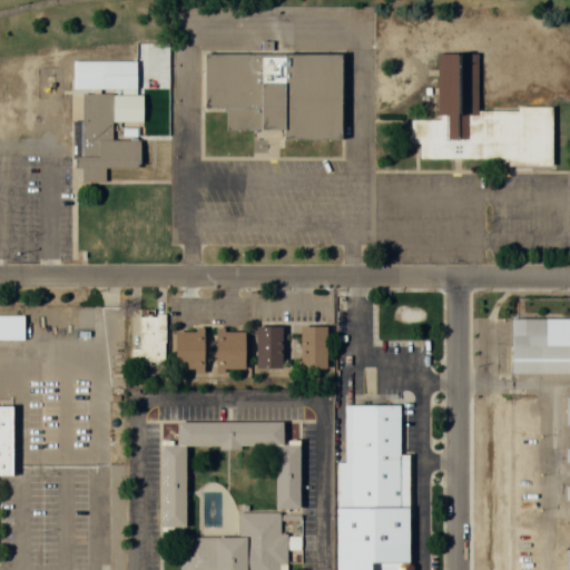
[(261,38),(261,49),(273,49),(273,38),(261,38)]
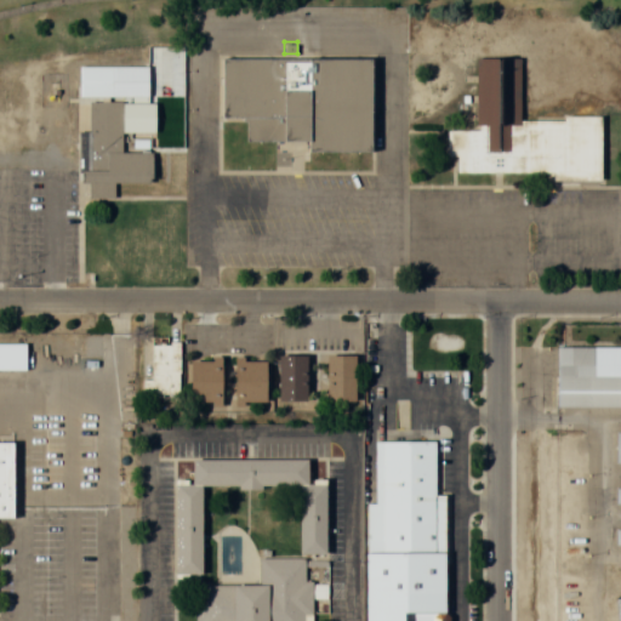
[(476,55),(474,123),(483,123),(483,129),(448,129),(448,154),(457,154),(457,170),(548,171),(548,180),(602,180),(602,112),(563,112),(563,118),(522,118),(522,56),(476,55)]
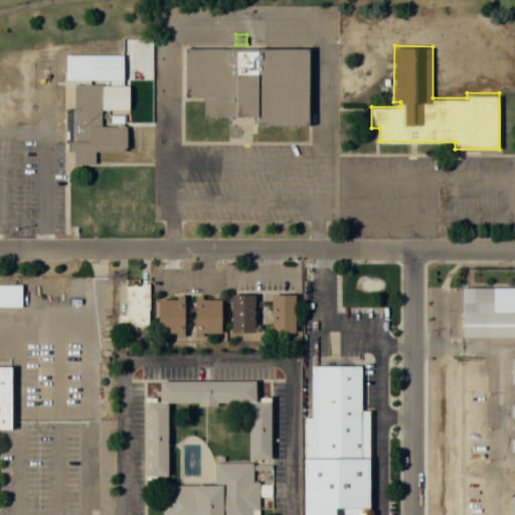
[(185,46),(185,96),(206,95),(206,116),(255,116),(255,127),(310,127),(310,46),(185,46)]
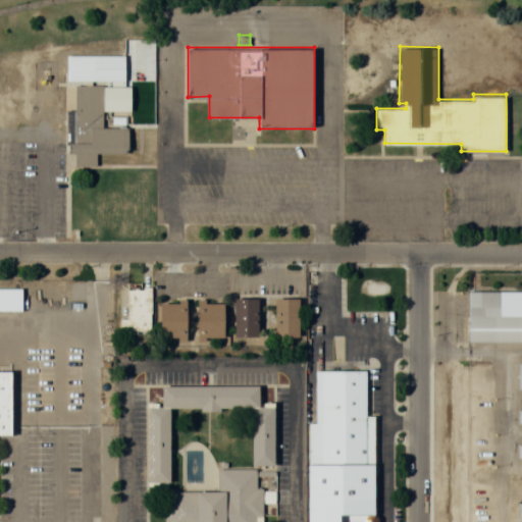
[(73,84),(73,106),(63,106),(63,143),(69,143),(69,152),(75,152),(75,164),(94,164),(94,150),(127,150),(127,127),(102,127),(103,85),(73,84)]
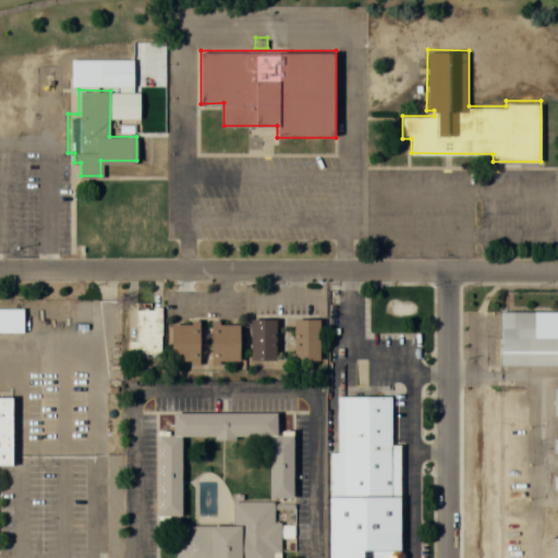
[(120,114),(120,130),(130,130),(130,114),(120,114)]
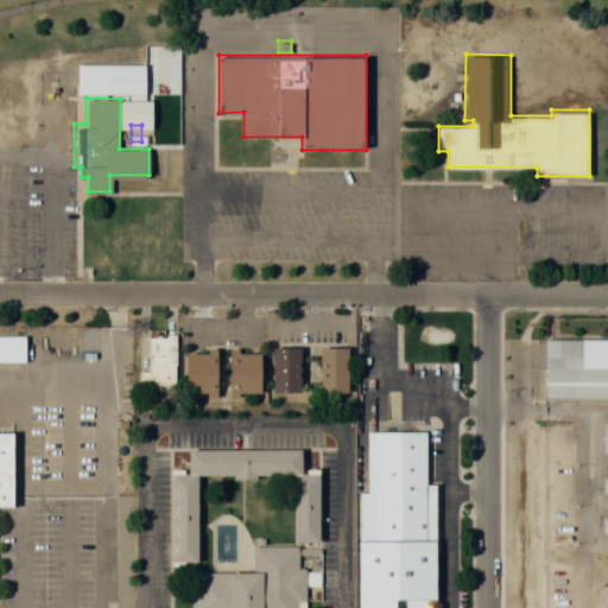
[(140,371),(140,386),(175,386),(176,334),(150,334),(150,371),(140,371)]
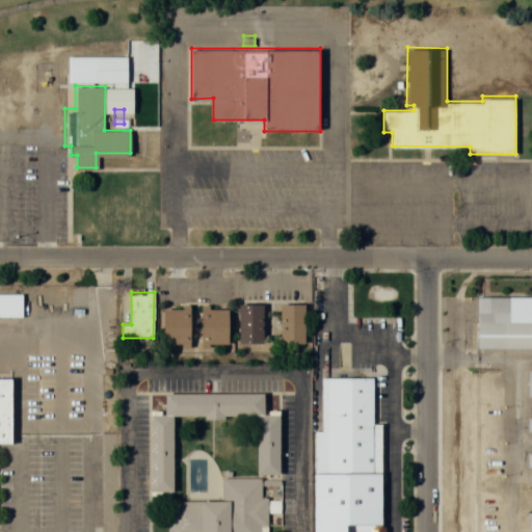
[(0,293),(0,316),(22,316),(22,293),(0,293)]
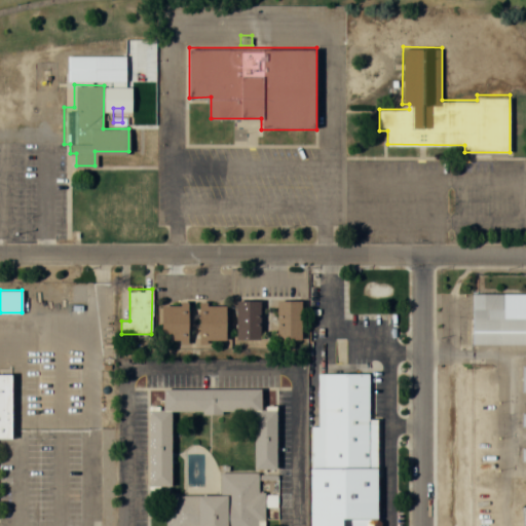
[(472,292),(472,345),(525,344),(525,317),(504,318),(504,292),(472,292)]
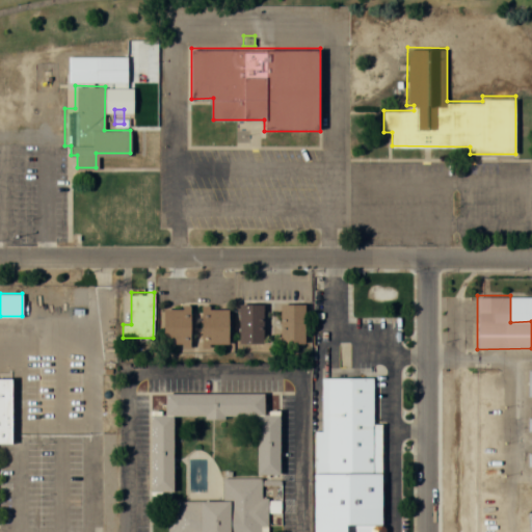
[(240,342),(264,342),(264,302),(240,302),(240,342)]
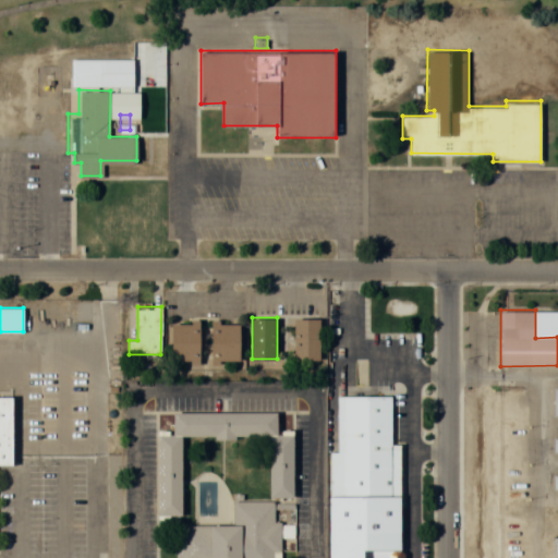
[(295,317),(295,359),(320,359),(320,317),(295,317)]
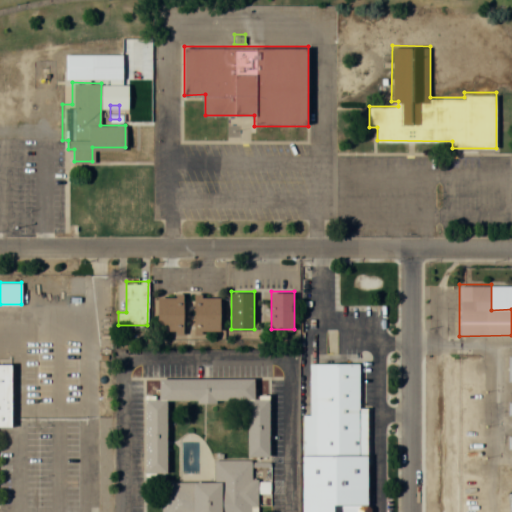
[(184,337),(184,295),(157,295),(157,337),(184,337)]
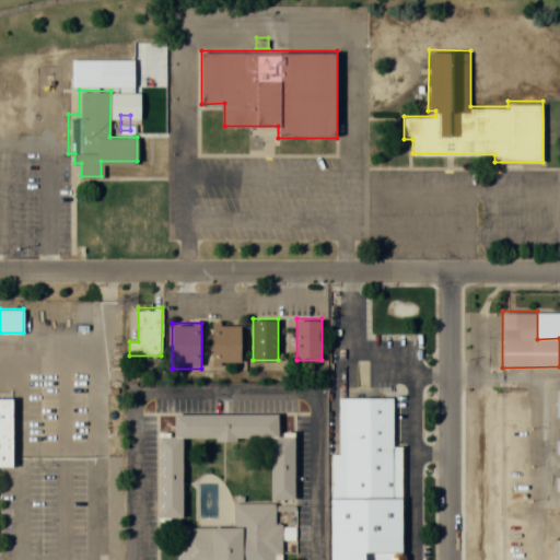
[(243,366),(243,323),(213,323),(213,360),(229,360),(229,366),(243,366)]
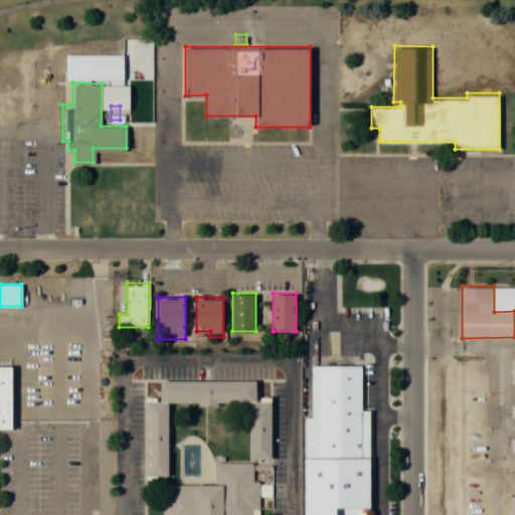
[(361,363),(361,408),(371,408),(372,508),(359,508),(359,514),(305,514),(305,457),(320,457),(320,446),(305,446),(305,417),(313,417),(313,364),(361,363)]
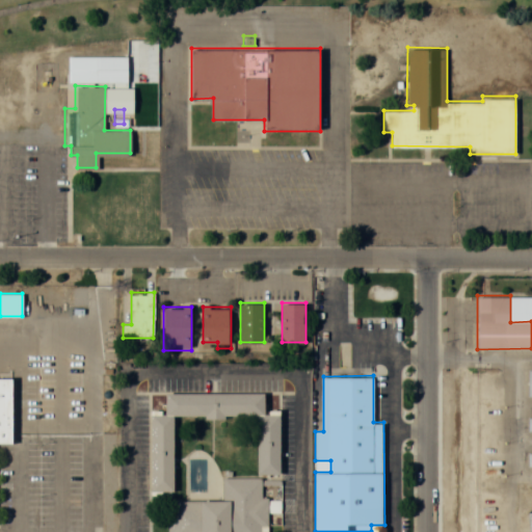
[(0,443),(11,443),(11,431),(11,376),(0,376),(0,443)]
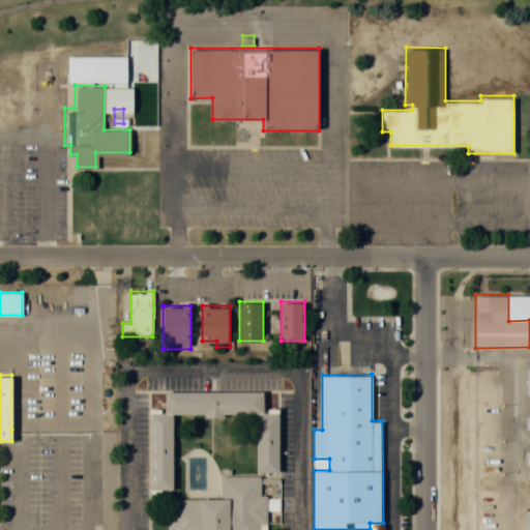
[(150,410),(149,489),(171,489),(171,413),(255,413),(255,472),(278,472),(278,406),(260,406),(260,388),(166,388),(166,410),(150,410)]
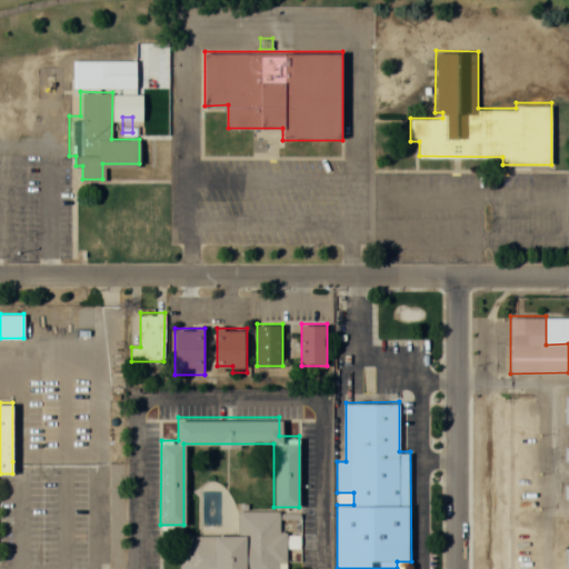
[(179,532),(179,568),(288,568),(288,549),(288,532),(279,532),(279,510),(247,510),(247,503),(238,503),(238,532),(179,532)]
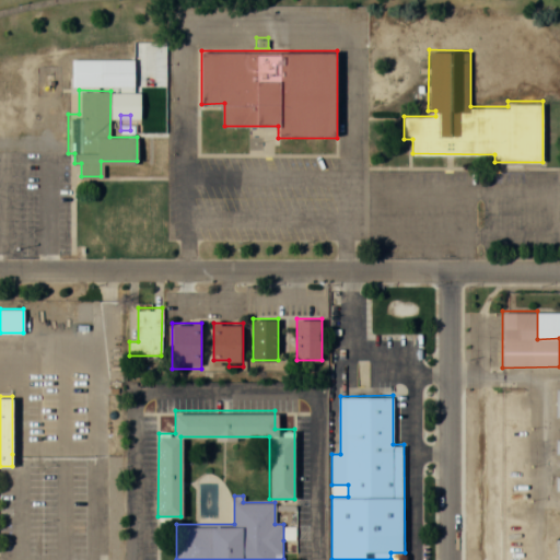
[(283,540),(298,540),(298,524),(283,524),(283,540)]
